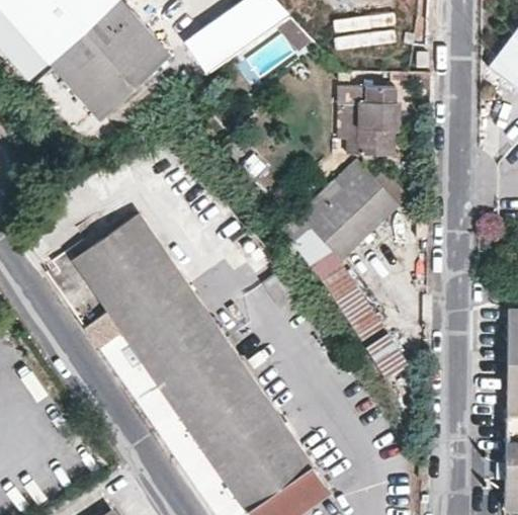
[(0,0),(0,9),(98,120),(170,57),(120,0),(0,0)]
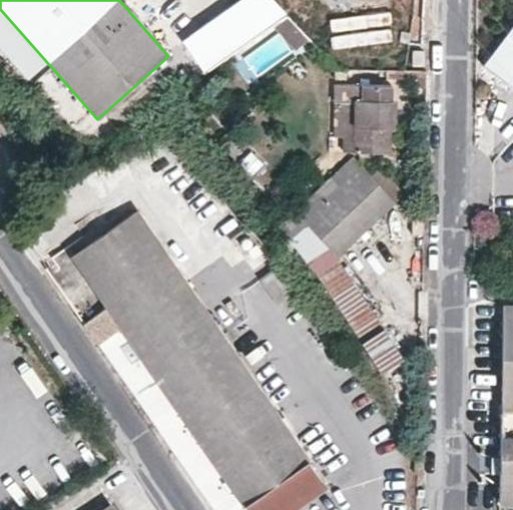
[(512,37),(488,70),(512,89),(512,37)]
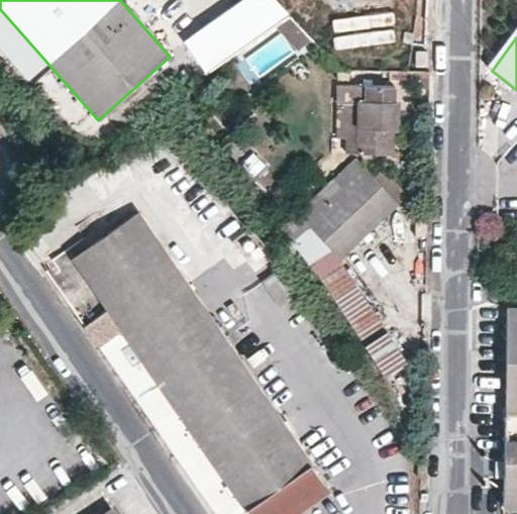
[(356,106),(354,157),(394,158),(396,90),(336,89),(335,106),(356,106)]
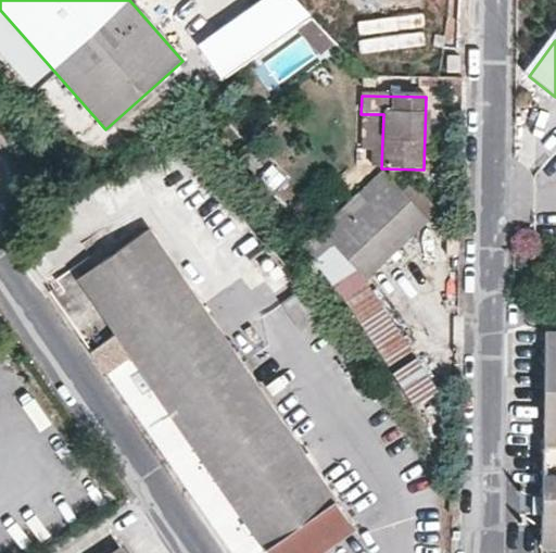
[(370,168),(381,168),(383,114),(361,114),(361,151),(370,152),(370,168)]
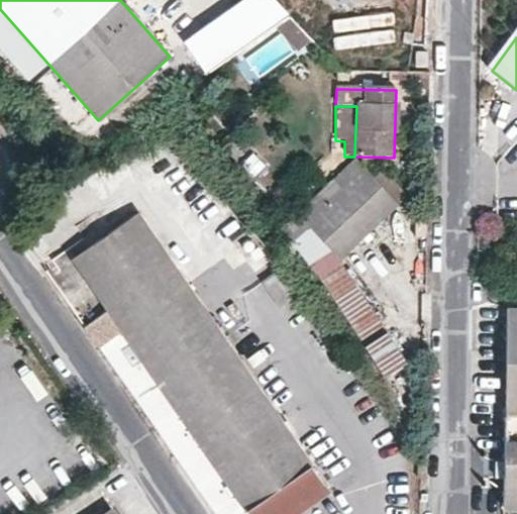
[(357,163),(298,217),(303,222),(290,234),(314,263),(311,266),(381,371),(402,356),(339,263),(399,208),(398,190),(375,164),(366,171),(357,163)]
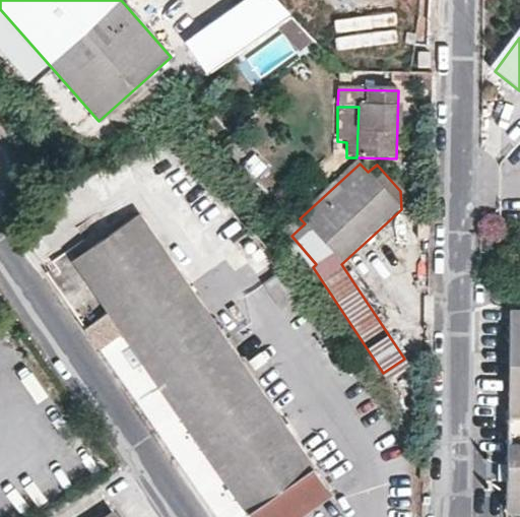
[(137,216),(72,262),(249,516),(305,516),(332,498),(137,216)]
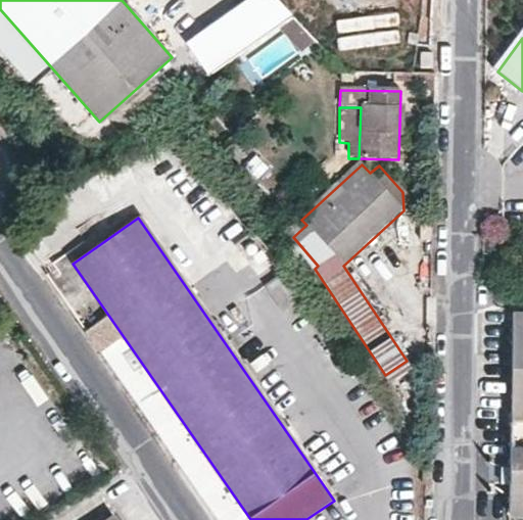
[(522,314),(513,314),(510,517),(522,517),(522,314)]
